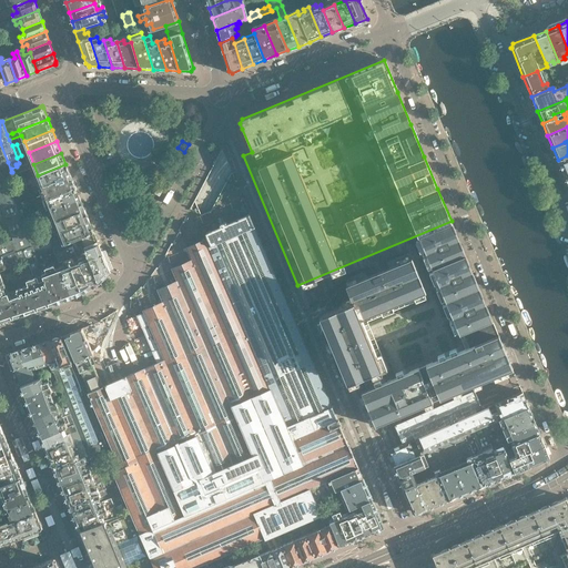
[(567,155),(558,160),(567,184),(567,155)]
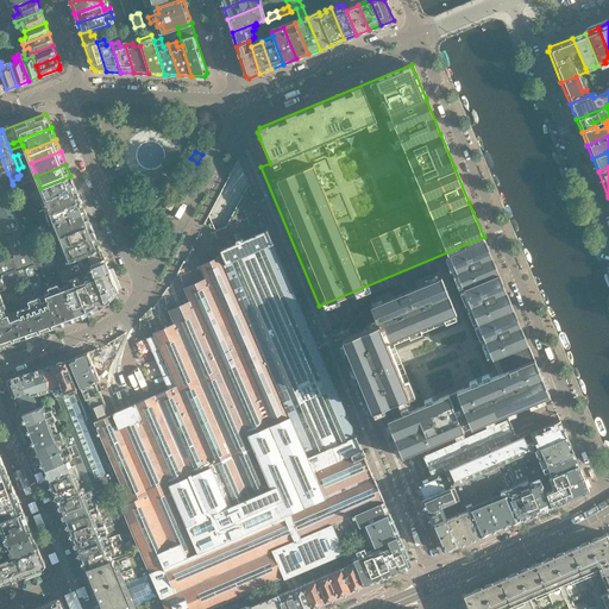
[(70,176),(41,188),(45,200),(76,188),(70,176)]
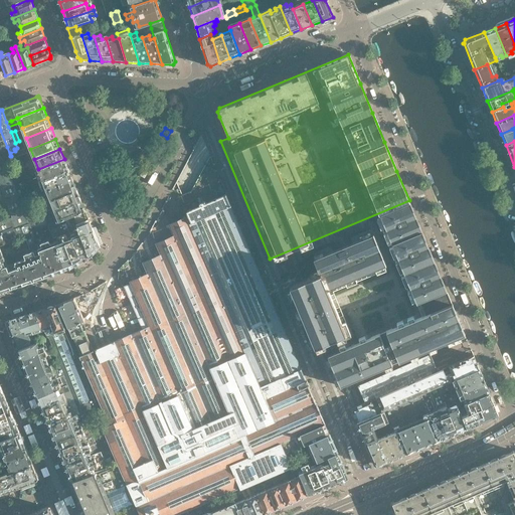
[(0,234),(2,234),(7,231),(17,228),(27,224),(28,223),(27,221),(23,210),(19,200),(16,191),(15,190),(12,183),(11,180),(6,170),(1,160),(0,157),(0,189),(0,190),(2,194),(4,198),(7,205),(10,212),(11,216),(7,217),(0,220),(0,234)]
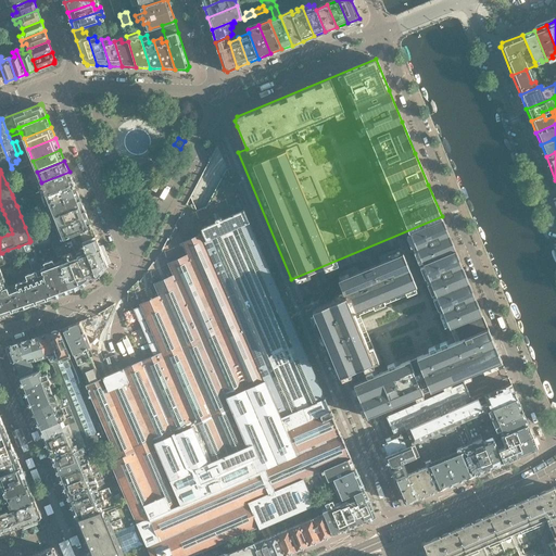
[(5,171),(1,173),(7,184),(14,180),(10,169),(5,171)]
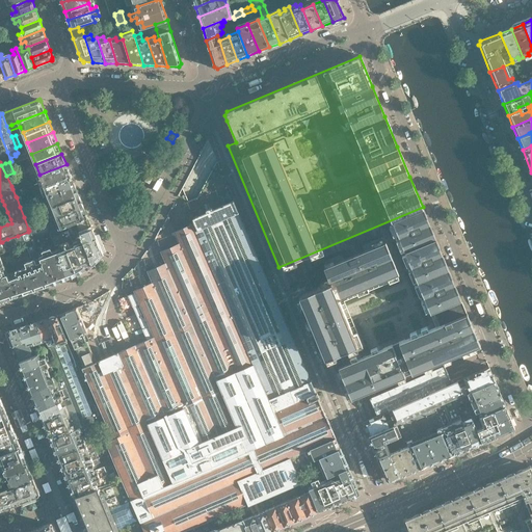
[(40,175),(35,177),(40,187),(44,185),(71,175),(67,164),(40,175)]
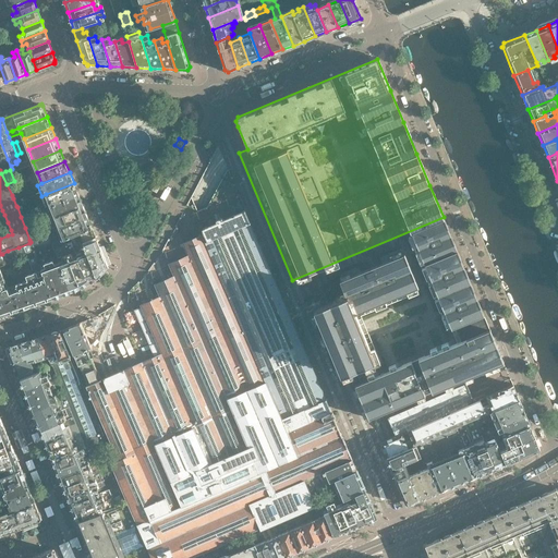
[(14,181),(7,184),(12,195),(19,192),(14,181)]
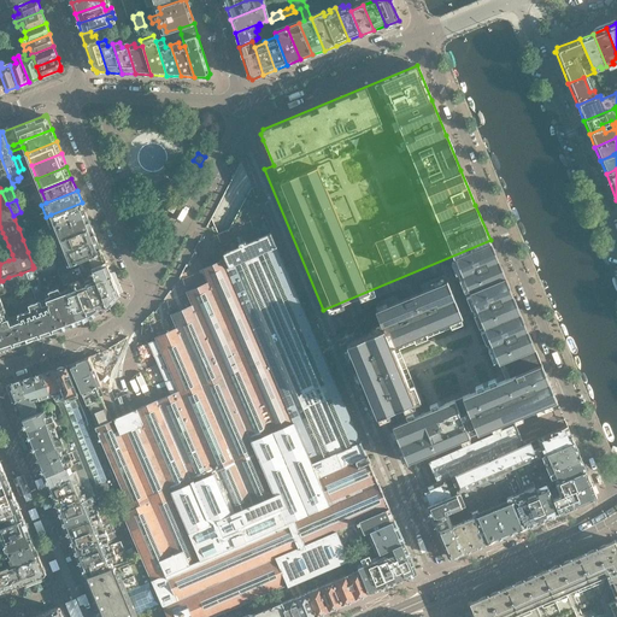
[(82,203),(51,215),(56,228),(87,216),(82,203)]
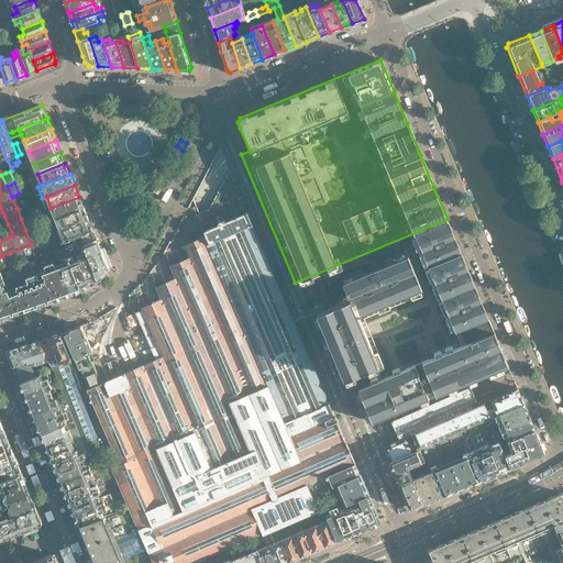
[(19,194),(12,197),(13,200),(17,208),(23,206),(19,194)]
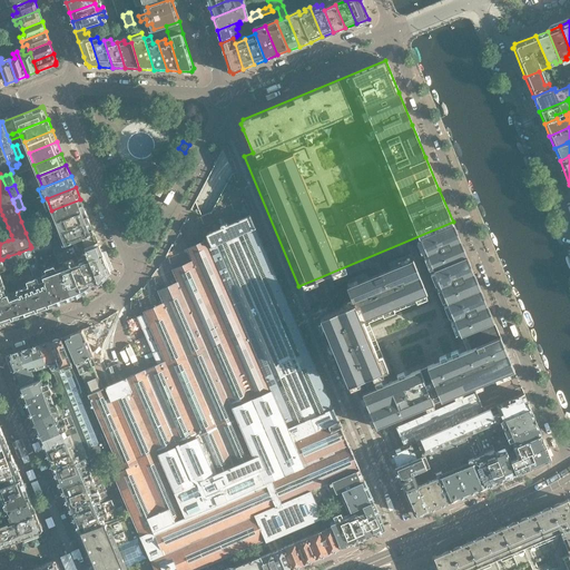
[(80,199),(51,210),(56,222),(85,210),(80,199)]
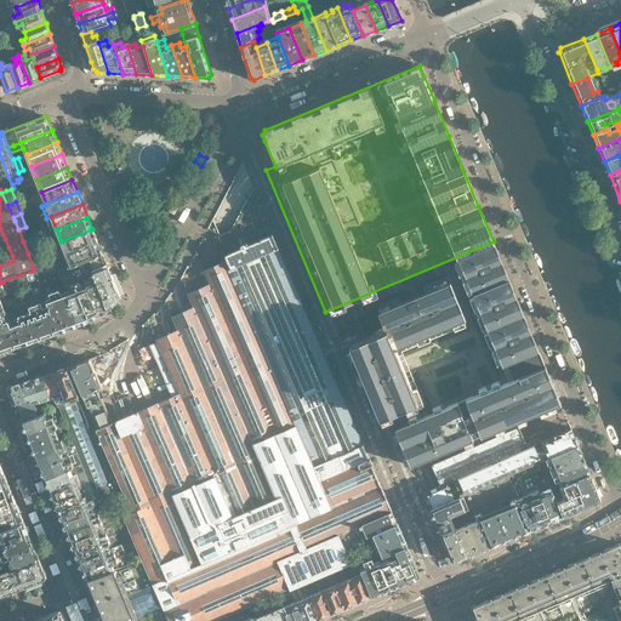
[(26,227),(18,229),(20,231),(23,241),(30,239),(26,227)]
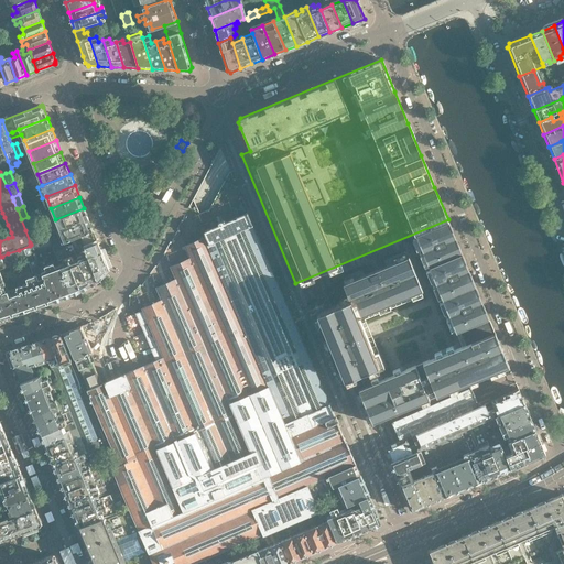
[(84,208),(55,219),(60,230),(88,219),(84,208)]
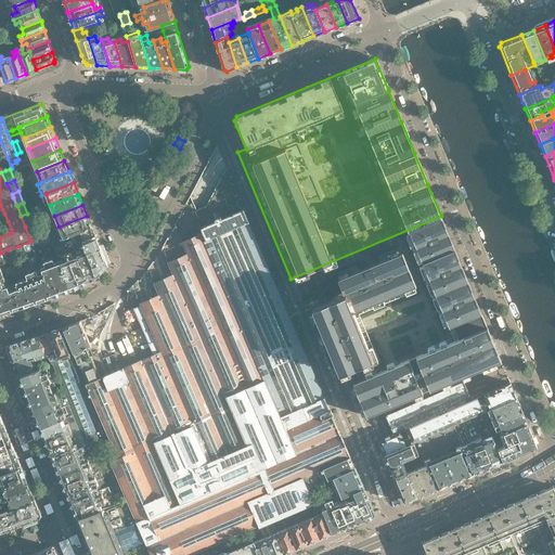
[(80,321),(63,327),(63,328),(88,384),(87,384),(110,441),(104,443),(127,498),(137,524),(145,543),(150,554),(191,554),(199,552),(216,544),(224,541),(247,531),(258,527),(259,528),(259,527),(271,523),(282,517),(306,507),(314,504),(311,497),(308,489),(321,482),(327,480),(333,478),(355,468),(243,209),(221,219),(220,217),(215,219),(215,221),(203,227),(203,228),(202,229),(202,230),(204,232),(181,242),(186,254),(167,262),(172,274),(153,283),(158,295),(139,304),(140,306),(134,309),(154,355),(100,377),(88,348),(91,347),(80,322),(80,321)]
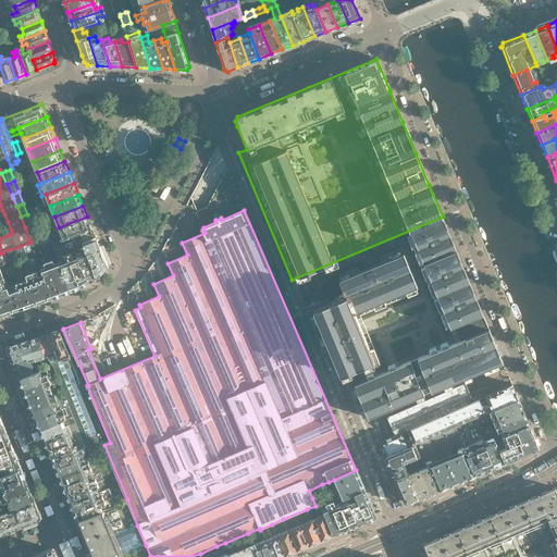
[(27,214),(21,217),(25,227),(32,225),(27,214)]
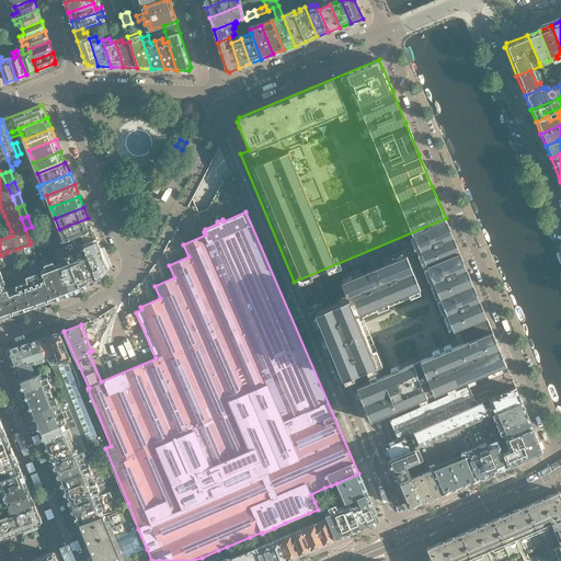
[(88,218),(59,229),(65,240),(70,238),(92,229),(88,218)]
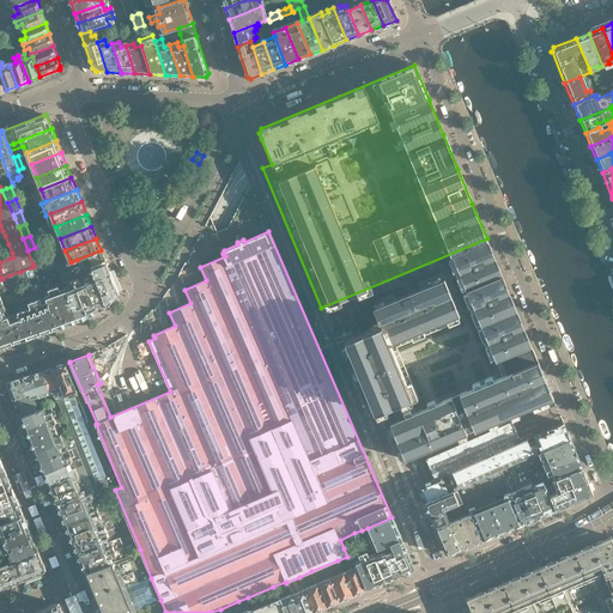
[(322,310),(387,467),(405,459),(422,453),(431,448),(509,417),(525,410),(553,398),(539,363),(530,345),(516,311),(502,277),(487,241),(322,310)]
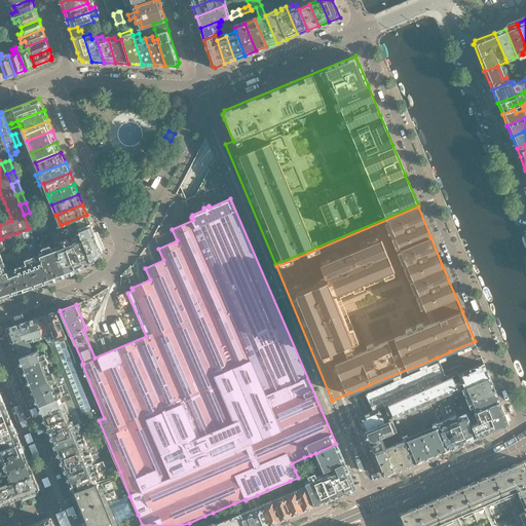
[(30,213),(24,215),(28,226),(34,223),(30,213)]
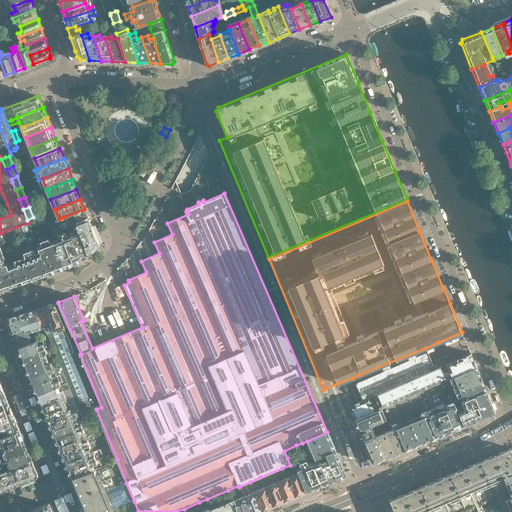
[(84,209),(64,217),(67,222),(72,237),(81,260),(84,258),(88,256),(89,255),(99,246),(84,209)]
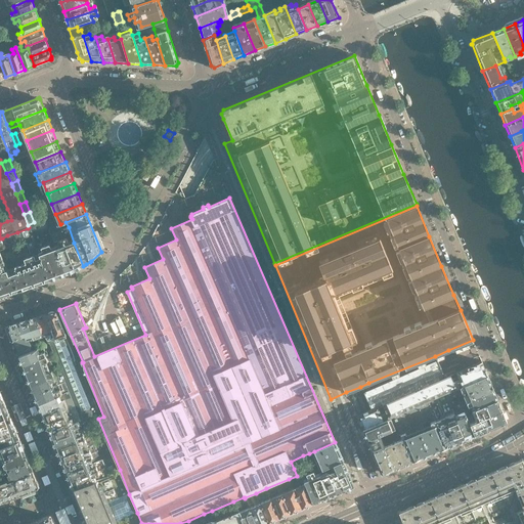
[(29,227),(28,228),(31,235),(38,232),(34,222),(28,225),(29,227)]
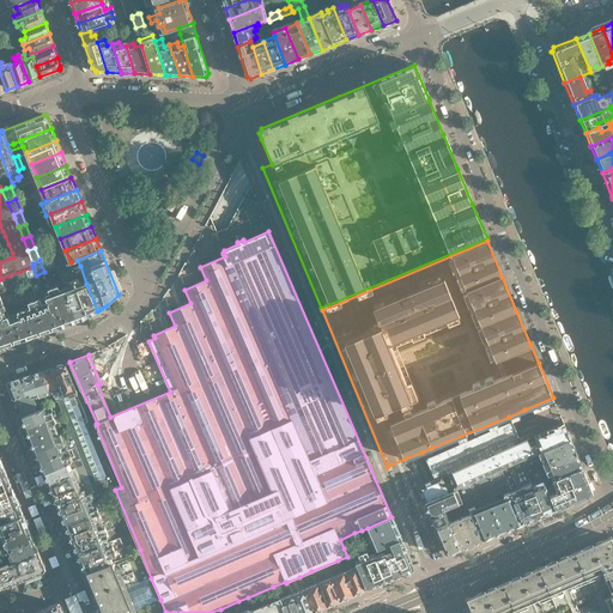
[(71,262),(67,263),(70,271),(80,266),(77,260),(71,262)]
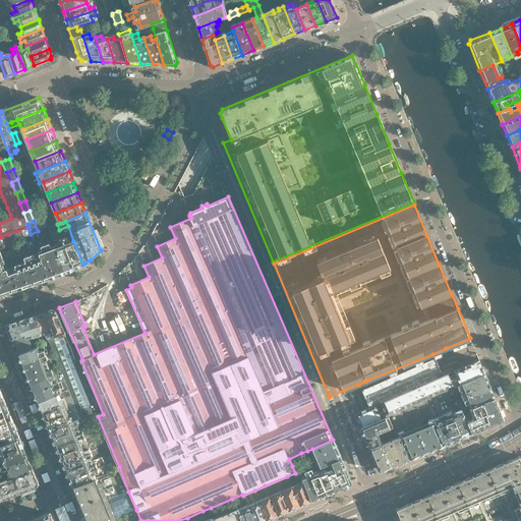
[(57,224),(48,228),(50,233),(59,230),(57,224)]
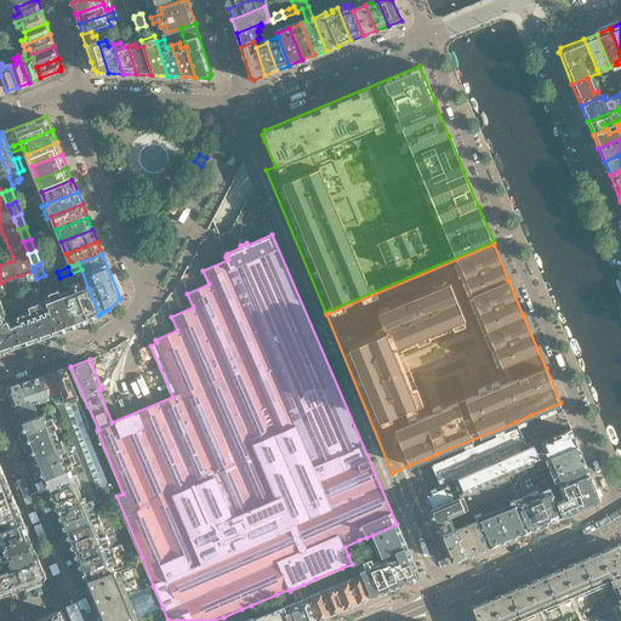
[(81,269),(70,274),(74,284),(89,322),(98,315),(87,288),(81,269)]
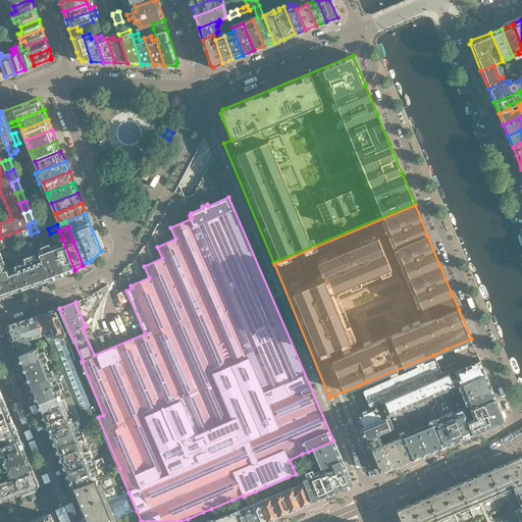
[(0,238),(0,249),(12,244),(17,243),(21,241),(24,246),(29,256),(39,282),(42,282),(48,280),(49,279),(31,235),(28,227),(17,231),(7,235),(2,238),(0,238)]
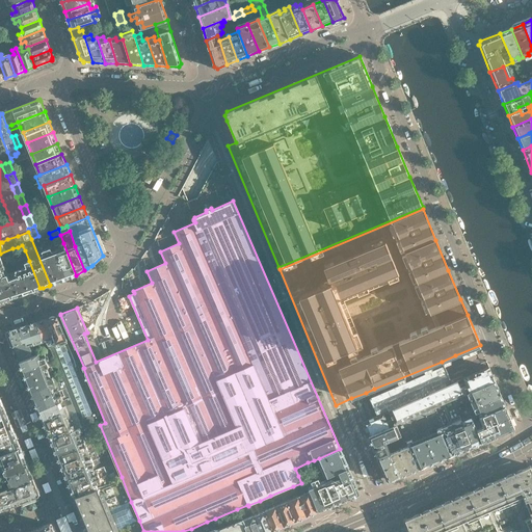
[(49,233),(41,236),(44,244),(52,241),(51,238),(49,233)]
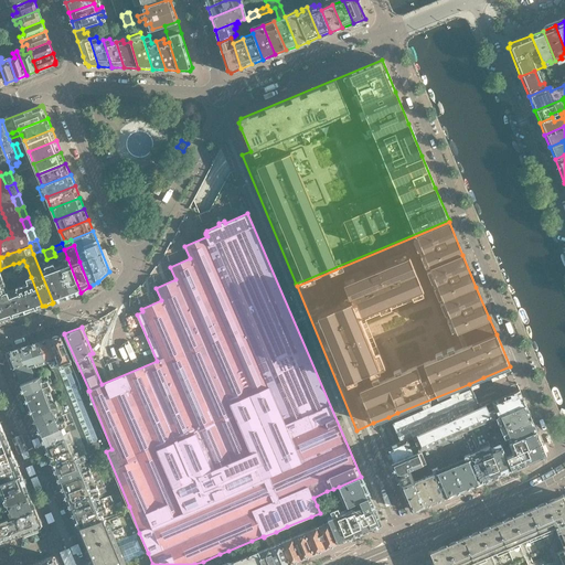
[(41,251),(33,254),(53,302),(72,296),(61,268),(56,270),(53,264),(49,266),(46,259),(43,251),(41,251)]
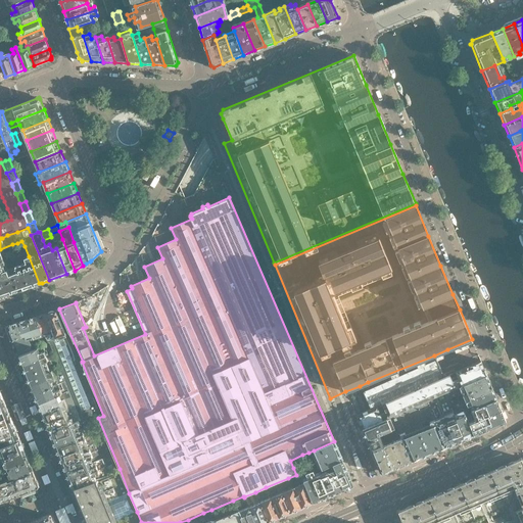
[(60,247),(56,248),(66,274),(75,271),(62,239),(58,241),(60,247)]
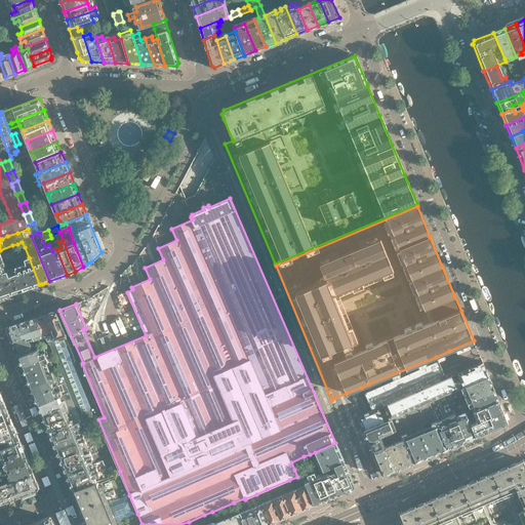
[(26,265),(21,268),(29,288),(37,285),(39,284),(29,257),(24,259),(26,265)]
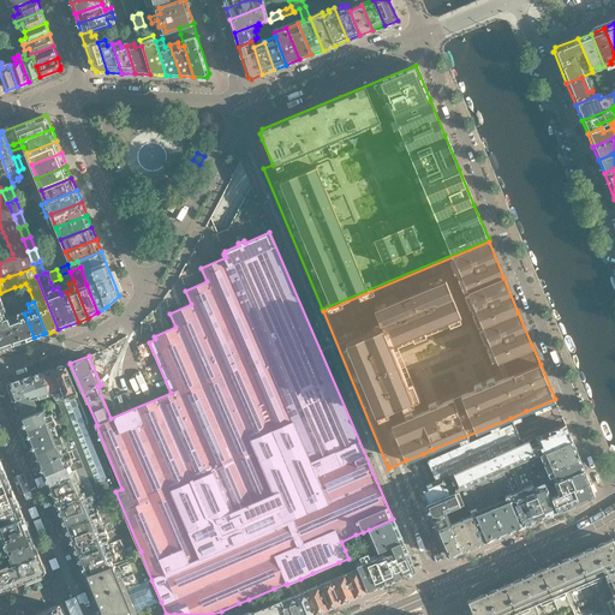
[(4,305),(0,306),(0,320),(6,318),(11,316),(10,311),(7,312),(4,312),(6,311),(4,305)]
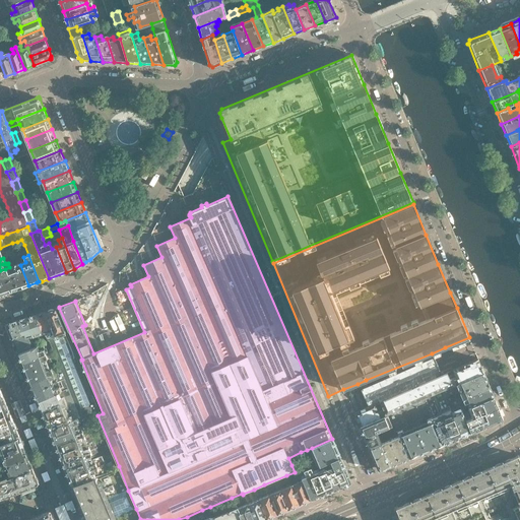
[(16,270),(11,273),(13,278),(18,288),(28,285),(20,265),(19,263),(18,263),(17,262),(13,263),(14,265),(16,270)]
